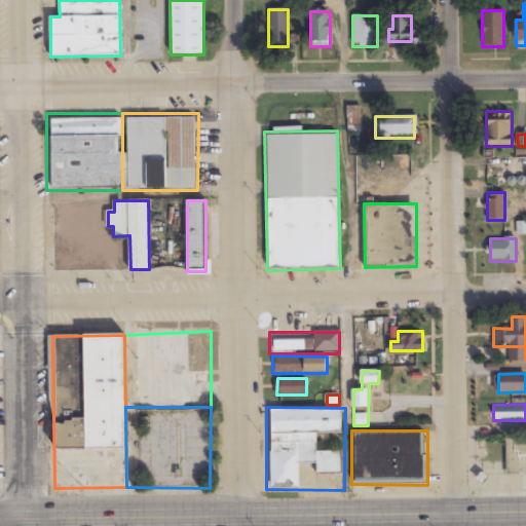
[(525,457),(525,441),(506,441),(506,475),(520,475),(520,457),(525,457)]
